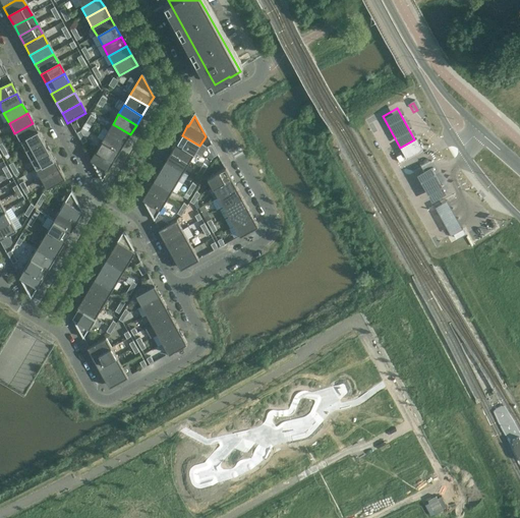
[(19,142),(38,132),(33,123),(14,133),(19,142)]
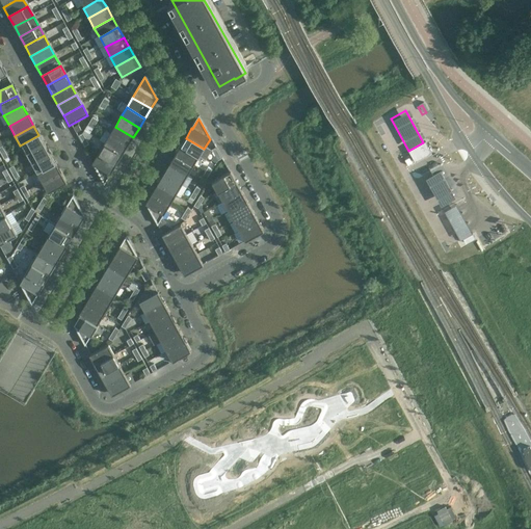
[(133,137),(115,127),(109,136),(128,147),(133,137)]
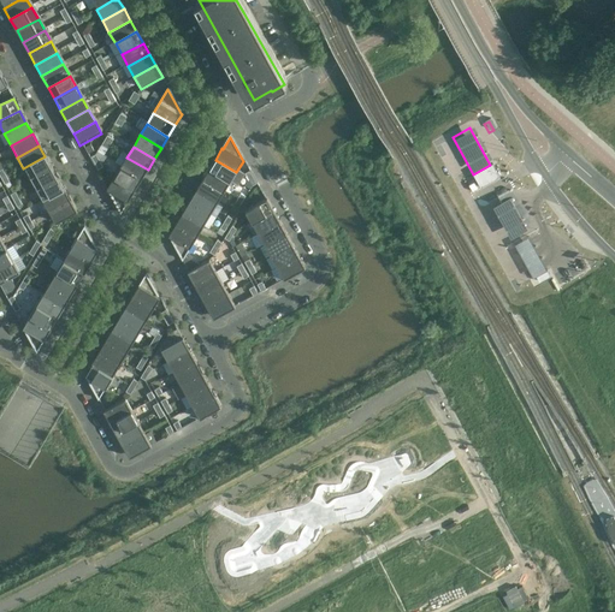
[(29,179),(51,168),(45,156),(23,168),(29,179)]
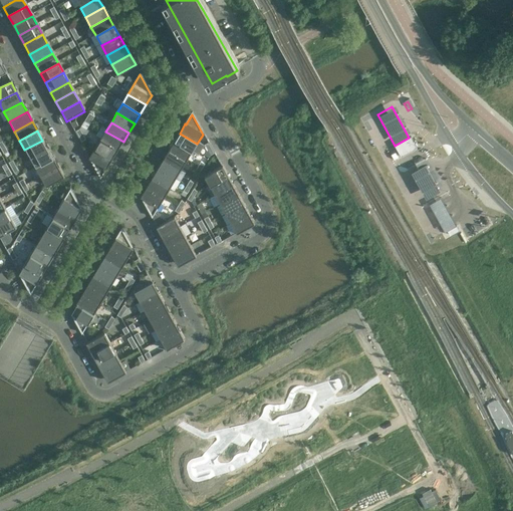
[(123,142),(105,132),(99,141),(117,152),(123,142)]
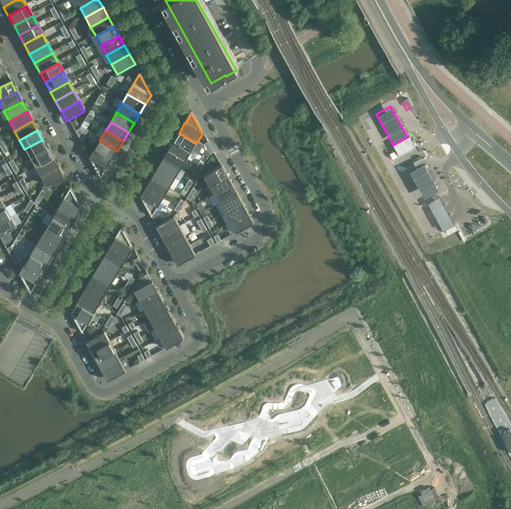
[(196,143),(179,133),(173,142),(174,143),(191,153),(196,143)]
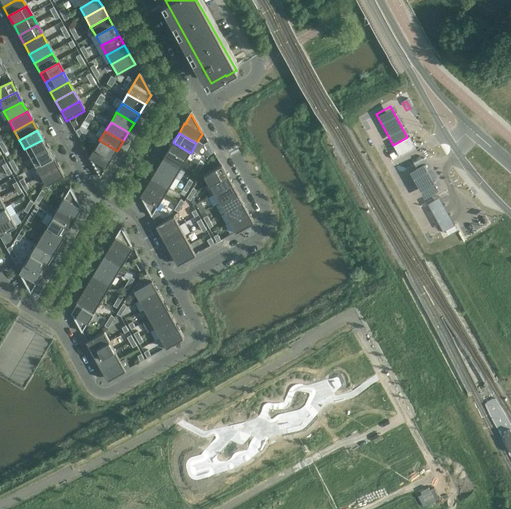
[(414,148),(407,137),(393,145),(400,156),(414,148)]
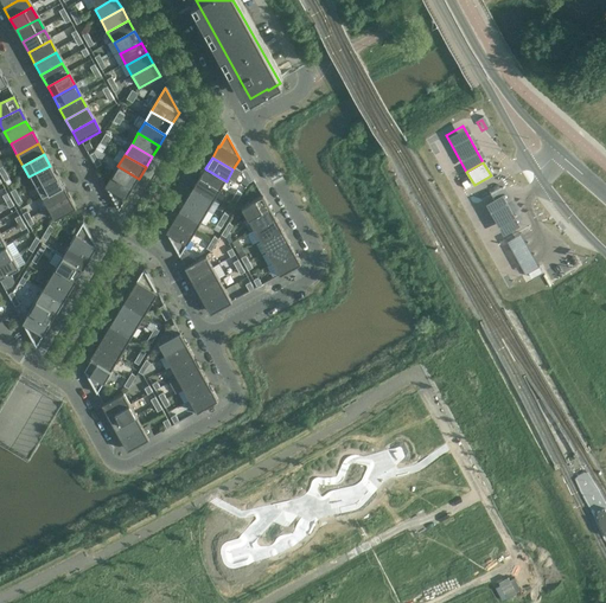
[(36,188),(57,177),(50,166),(29,177),(36,188)]
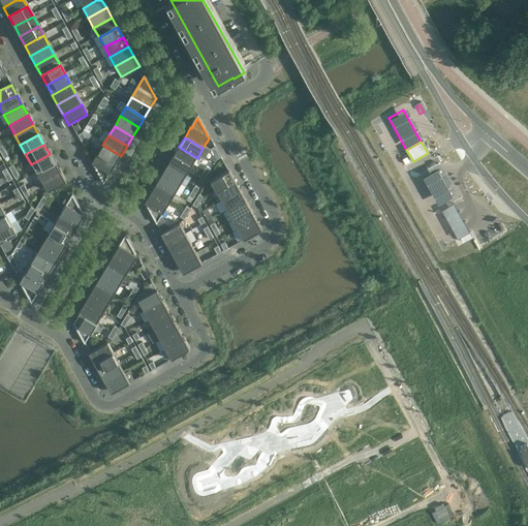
[(121,156),(102,145),(97,154),(115,165),(121,156)]
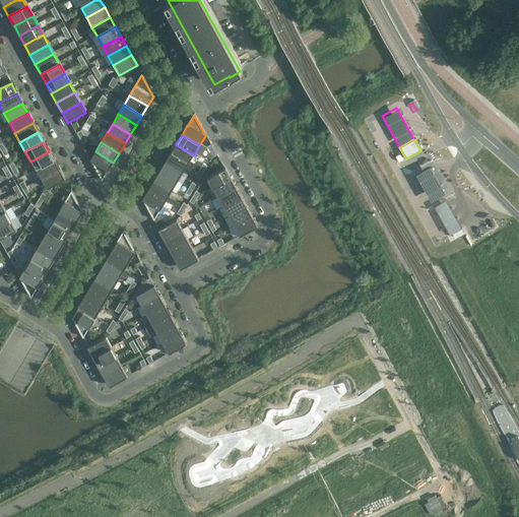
[(194,155),(177,145),(176,144),(170,153),(171,154),(188,165),(194,155)]
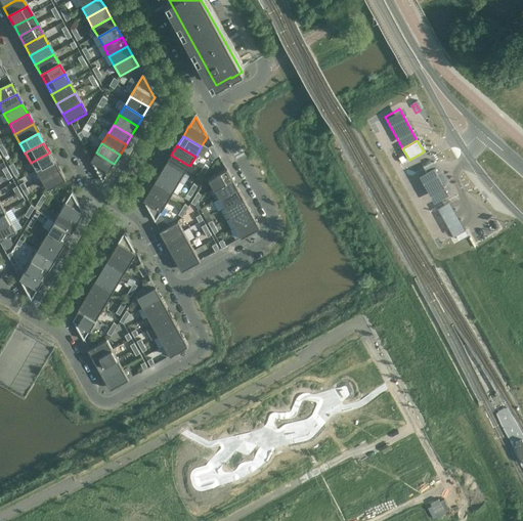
[(36,172),(54,162),(49,153),(31,163),(36,172)]
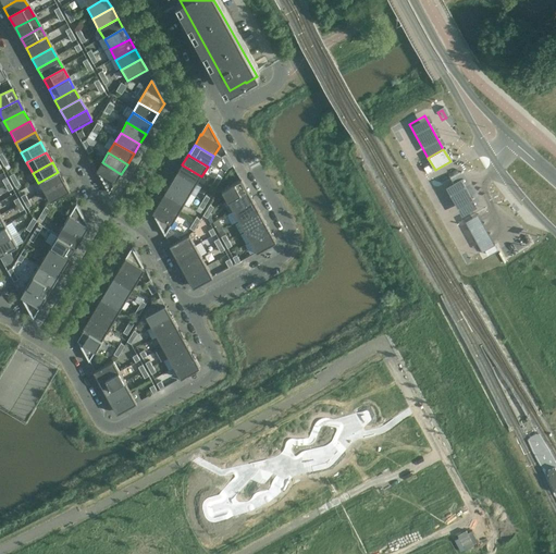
[(115,185),(121,174),(102,162),(96,173),(108,194),(114,184),(115,185)]
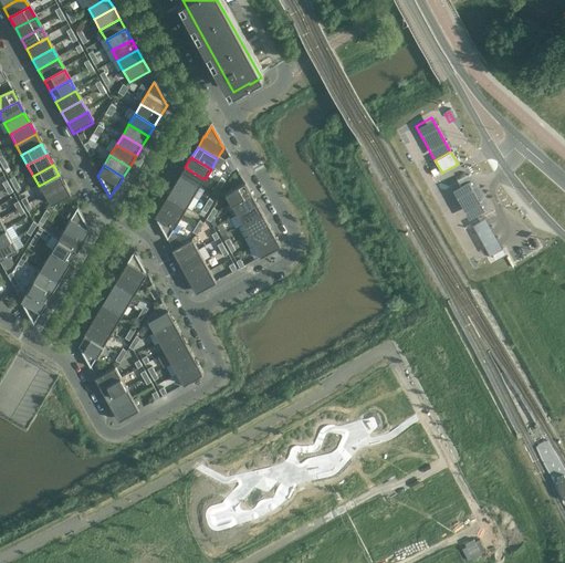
[(205,179),(186,168),(185,167),(179,178),(180,178),(198,189),(205,179)]
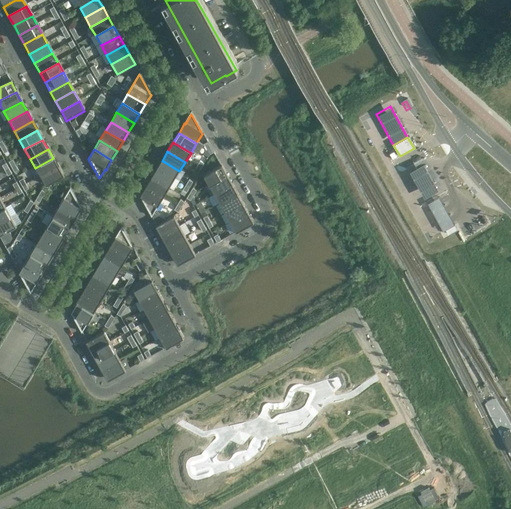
[(40,178),(58,168),(53,158),(35,168),(40,178)]
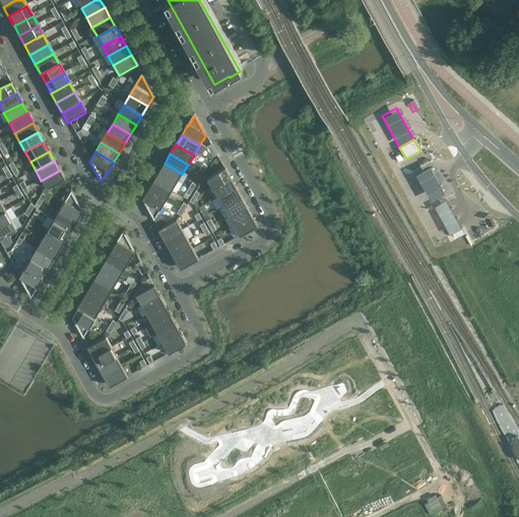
[(428,163),(413,171),(431,200),(445,192),(428,163)]
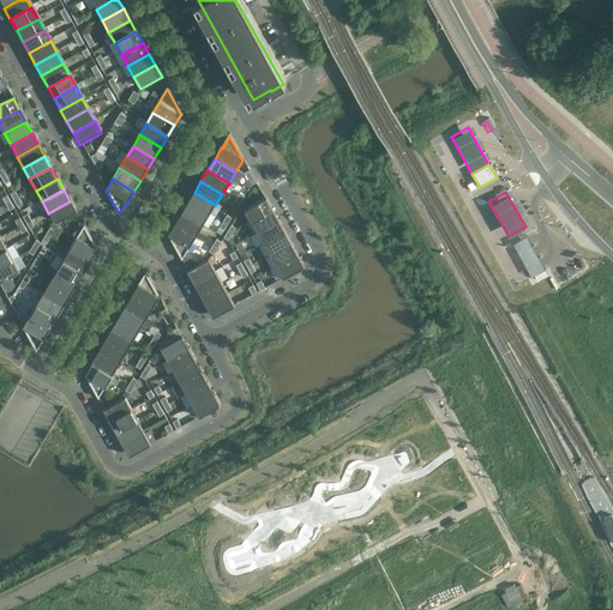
[(215,205),(196,193),(194,193),(187,204),(188,204),(209,216),(215,205)]
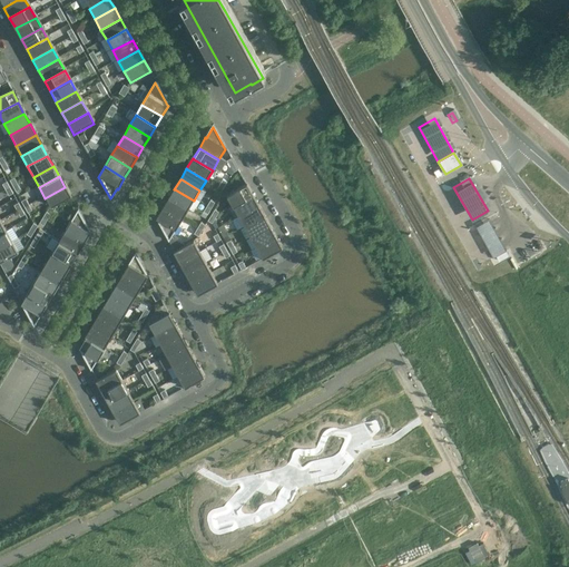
[(252,197),(246,186),(226,197),(233,208),(252,197)]
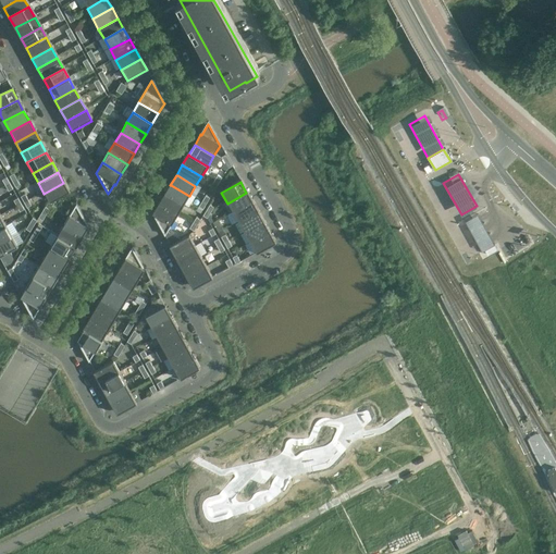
[(69,194),(63,183),(44,194),(50,205),(69,194)]
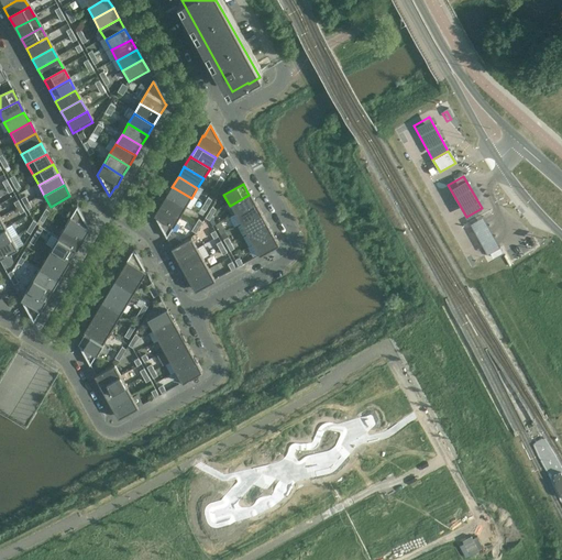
[(191,198),(173,187),(172,187),(166,197),(167,198),(185,209),(191,198)]
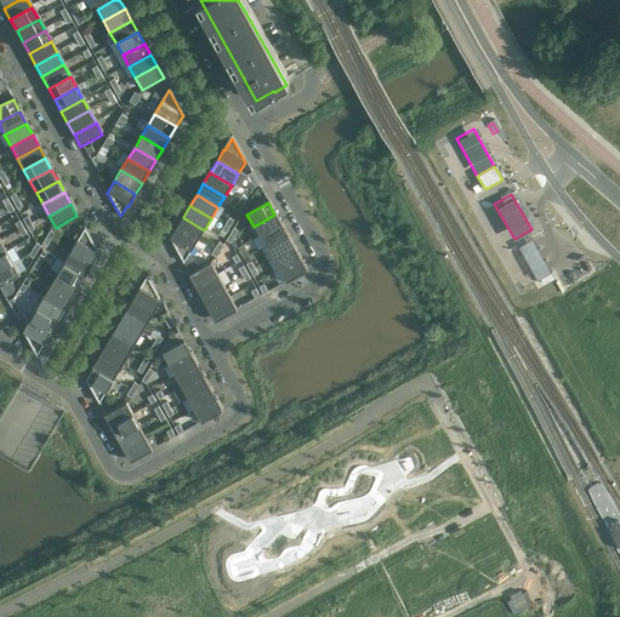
[(260,238),(282,226),(274,215),(254,227),(260,238)]
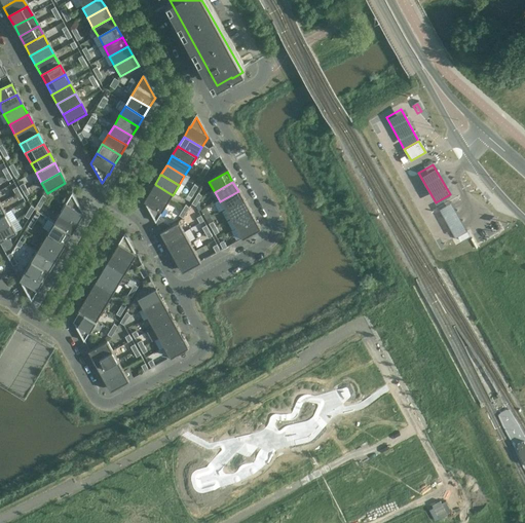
[(173,195),(156,185),(155,184),(149,193),(167,204),(173,195)]
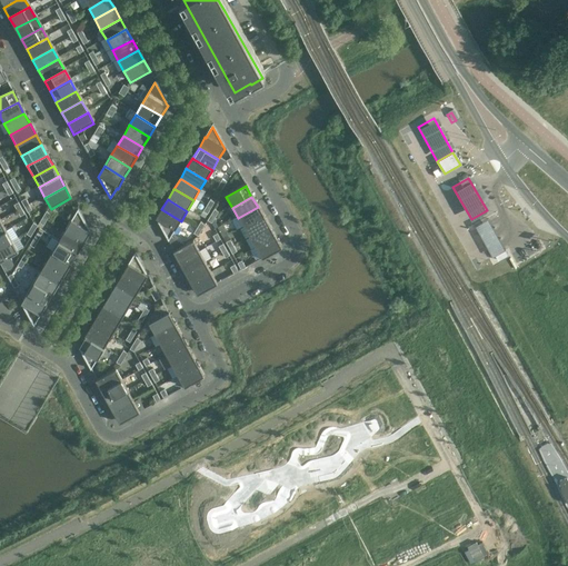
[(243,229),(263,218),(258,207),(238,218),(243,229)]
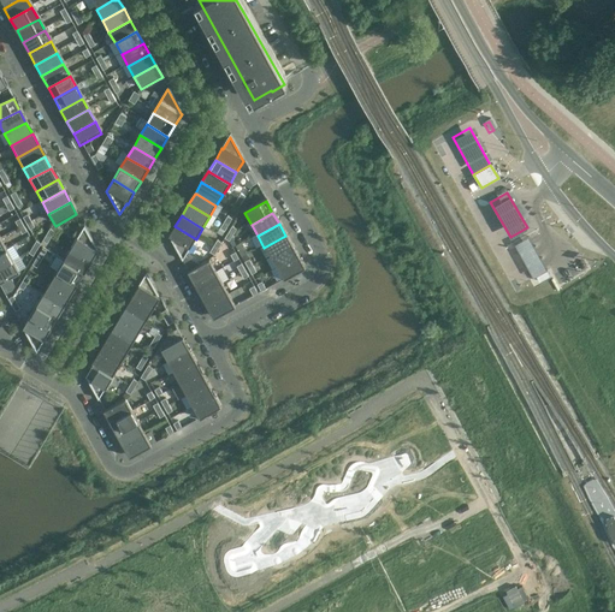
[(182,262),(196,239),(175,226),(167,238),(169,239),(182,262)]
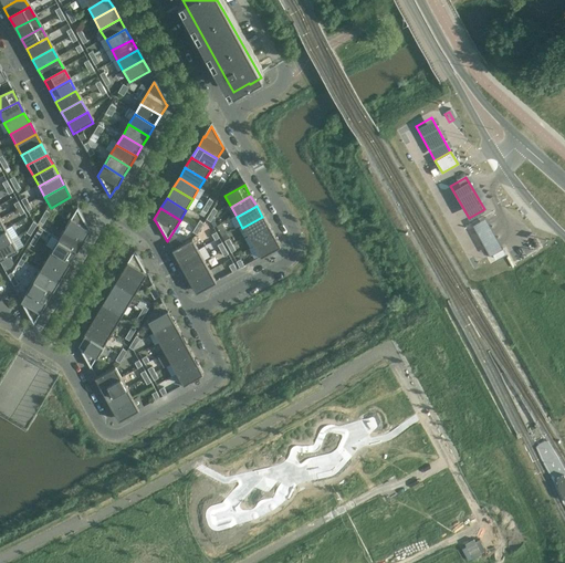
[(89,232),(76,210),(63,232),(83,243),(90,232),(89,232)]
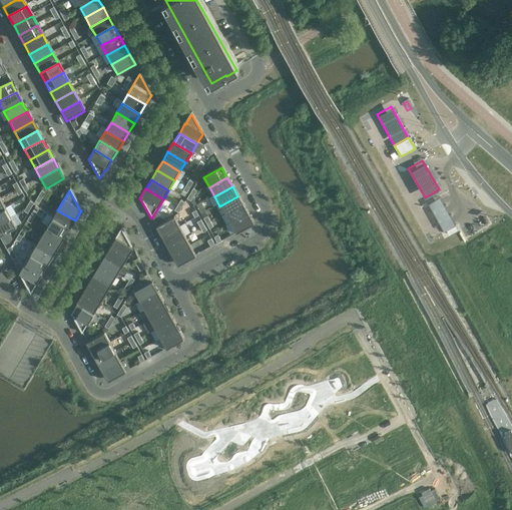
[(438,194),(427,201),(445,233),(456,227),(438,194)]
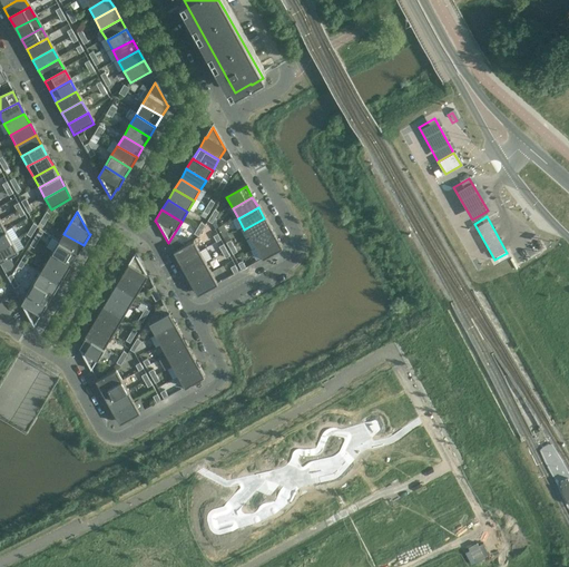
[(249,240),(270,228),(264,218),(244,230),(249,240)]
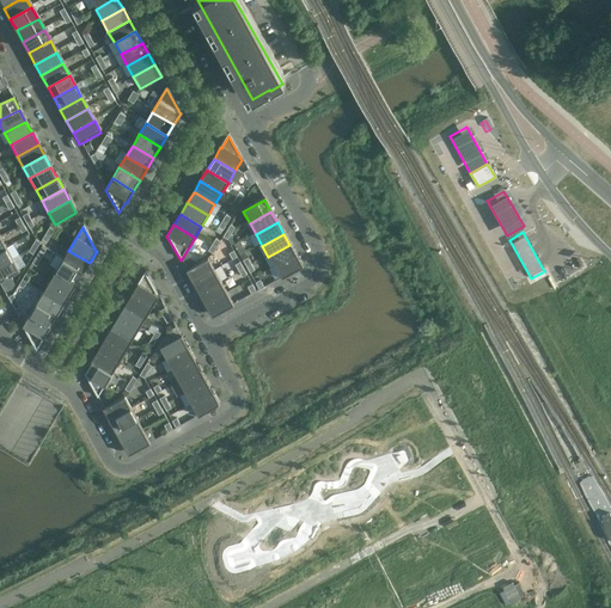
[(274,269),(295,257),(289,245),(268,257),(274,269)]
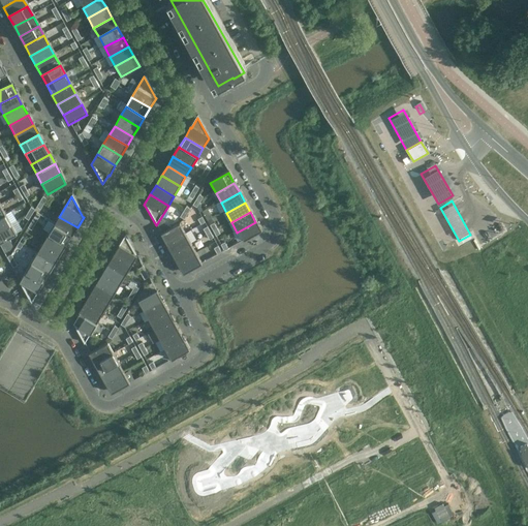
[(0,231),(10,226),(5,217),(0,219),(0,231)]
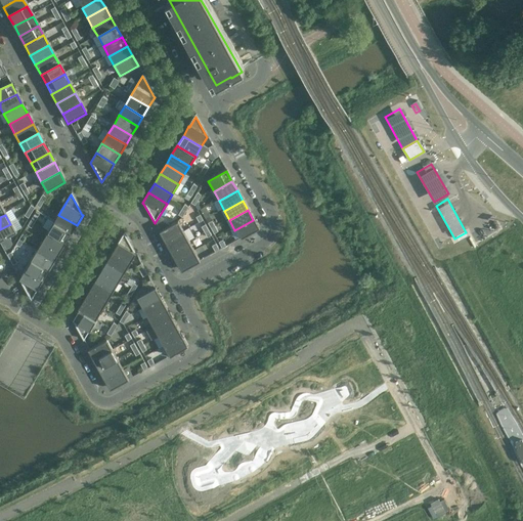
[(77,225),(58,215),(53,224),(71,234),(77,225)]
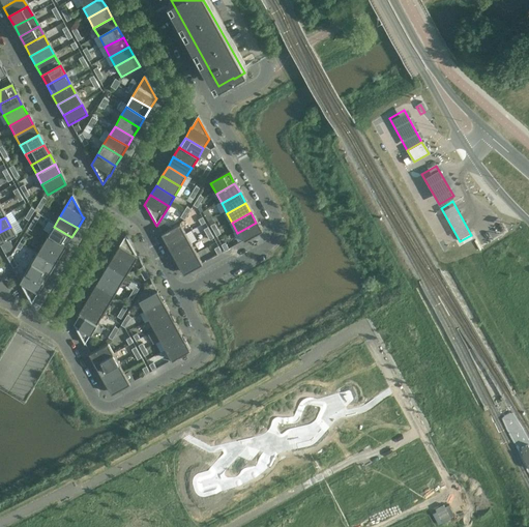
[(42,231),(49,234),(54,226),(48,222),(42,231)]
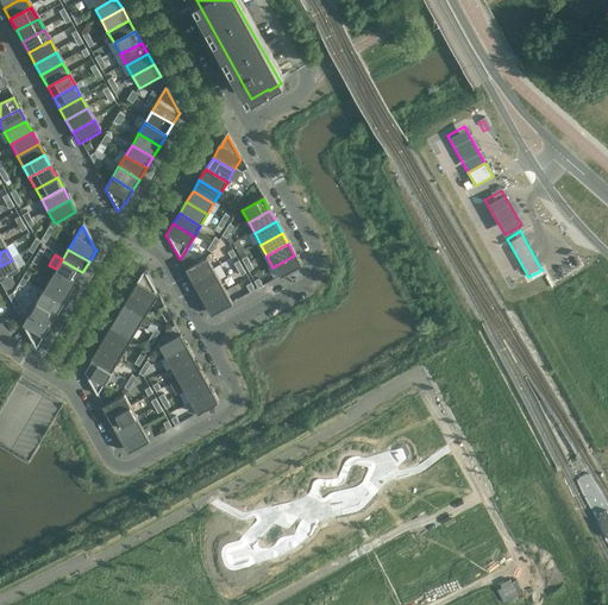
[(301,268),(294,256),(273,268),(280,279),(301,268)]
